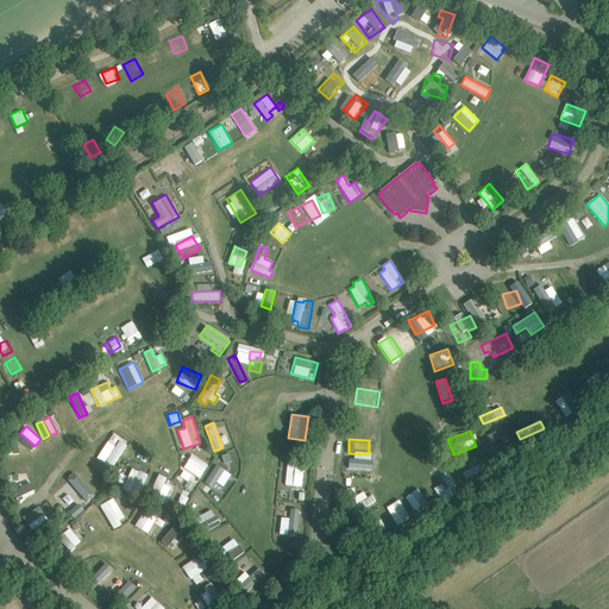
[(118,440),(114,446),(107,441),(95,458),(112,469),(127,446),(118,440)]
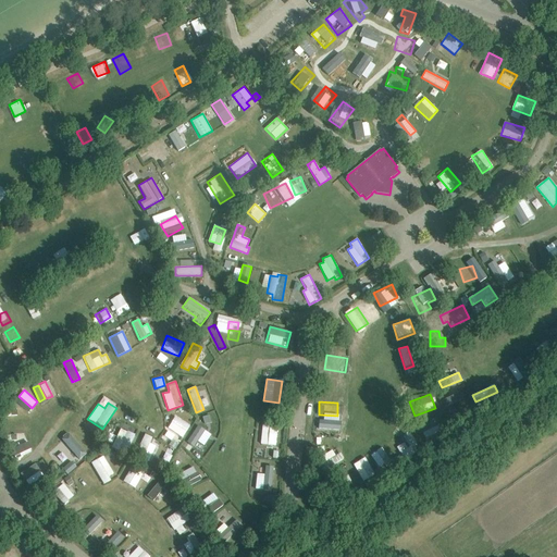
[(166,428),(182,437),(189,426),(175,416),(166,428)]
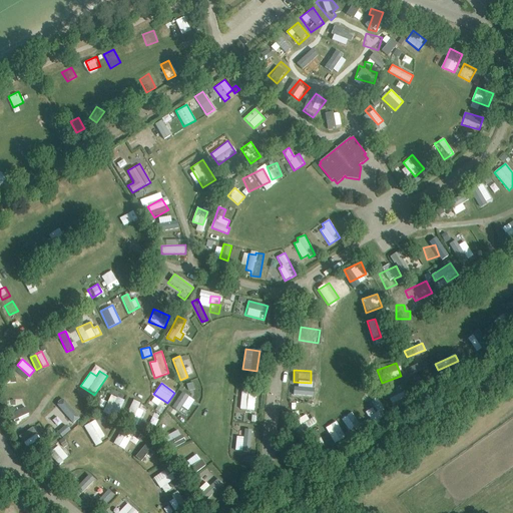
[(241,392),(241,409),(254,409),(254,392),(241,392)]
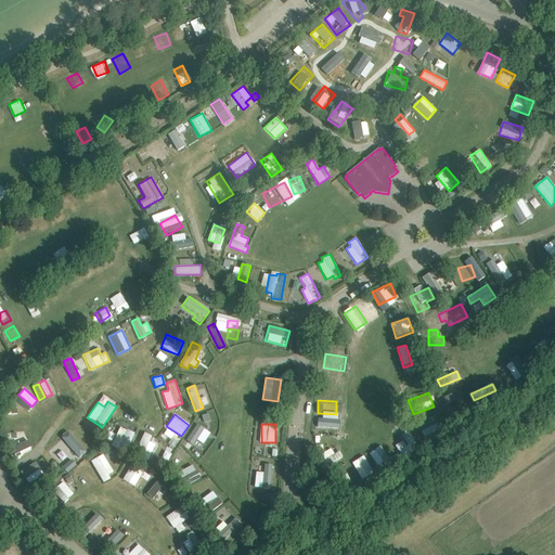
[(438,424),(422,430),(425,439),(441,433),(438,424)]
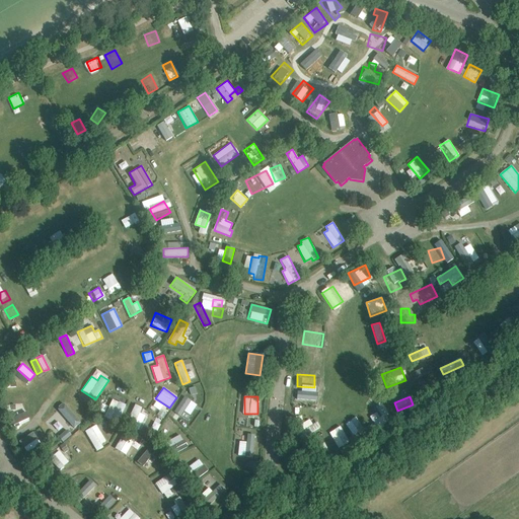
[(112,398),(103,417),(118,424),(126,405),(112,398)]
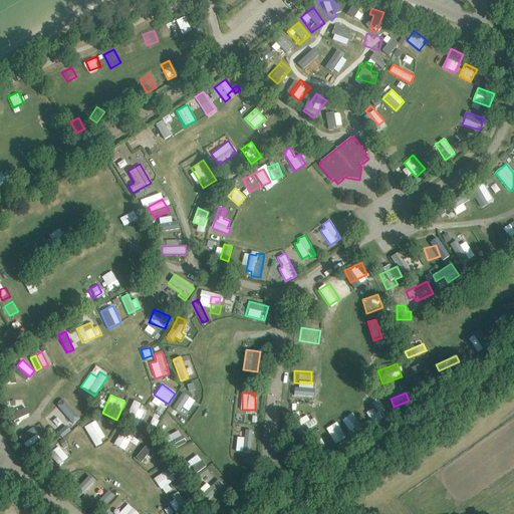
[(63,399),(55,405),(72,426),(80,420),(63,399)]
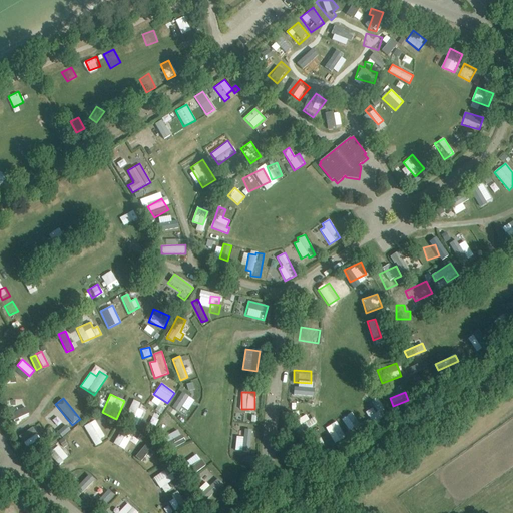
[(144,412),(137,408),(140,404),(133,400),(123,419),(136,426),(144,412)]
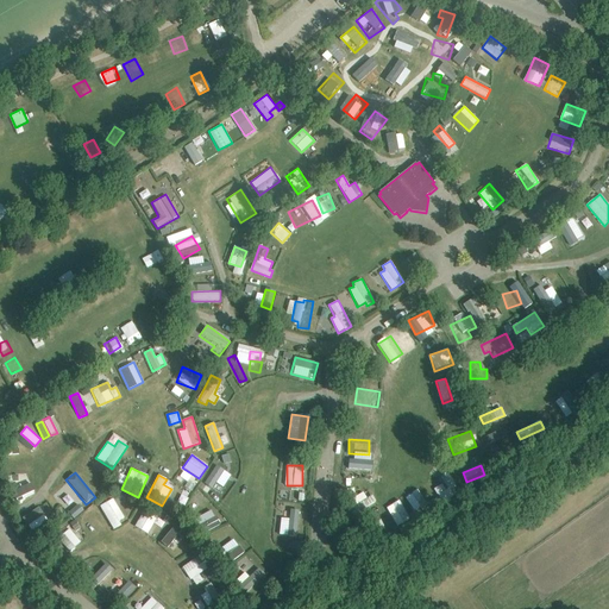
[(177,484),(190,489),(194,482),(181,477),(177,484)]
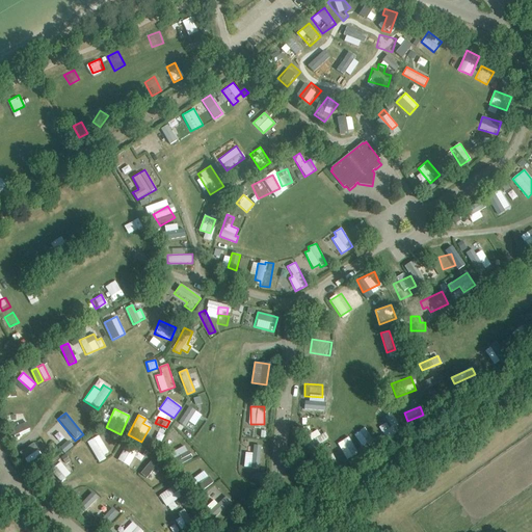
[(186,441),(192,428),(178,420),(171,431),(186,441)]
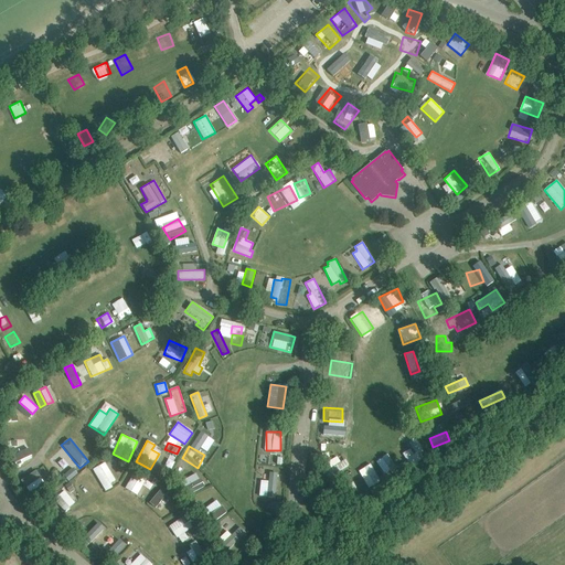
[(29,448),(12,455),(16,464),(32,457),(29,448)]
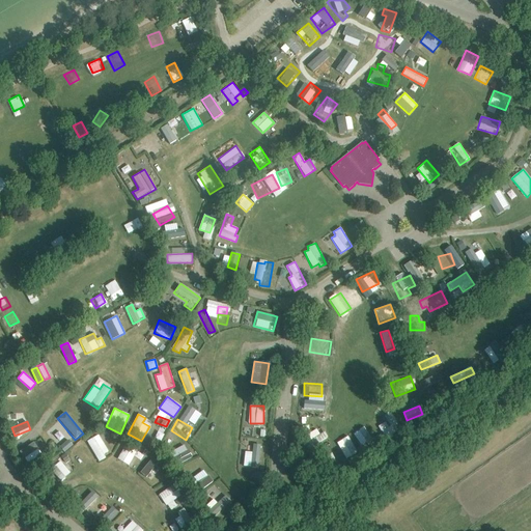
[(364,426),(354,432),(362,446),(372,440),(364,426)]
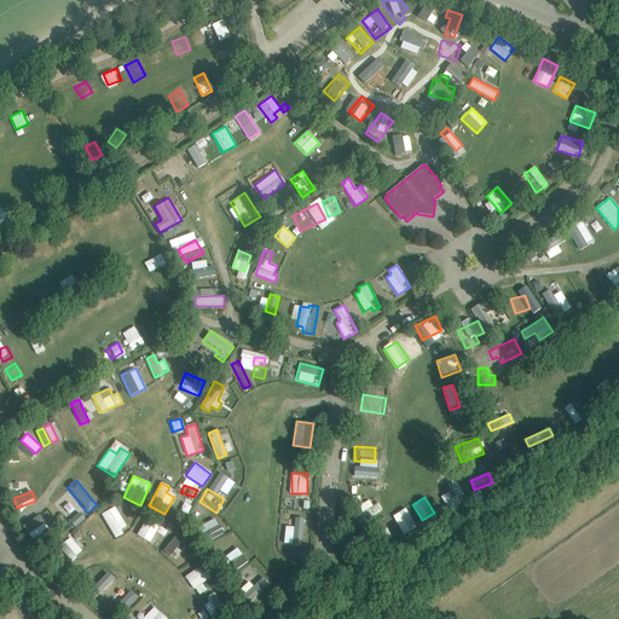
[(362,520),(382,510),(379,503),(372,505),(369,501),(356,507),(362,520)]
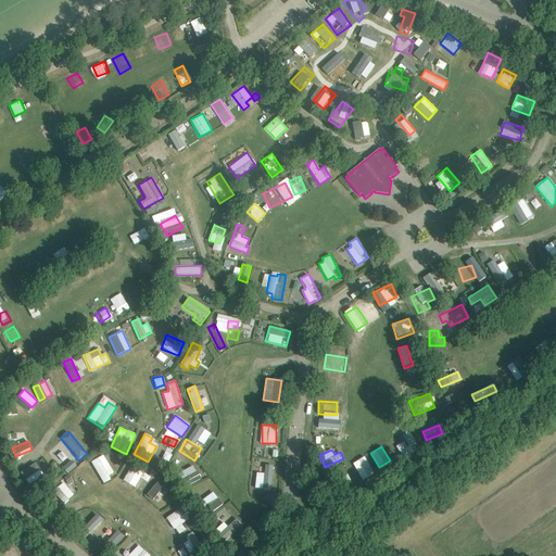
[(111,479),(109,475),(113,472),(103,454),(90,462),(102,483),(111,479)]
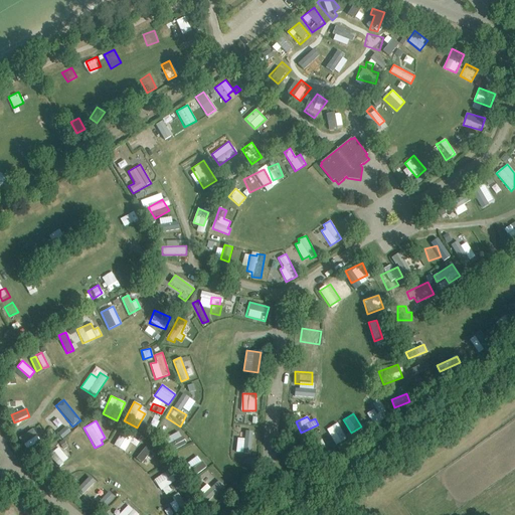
[(335,445),(346,440),(337,422),(326,428),(335,445)]
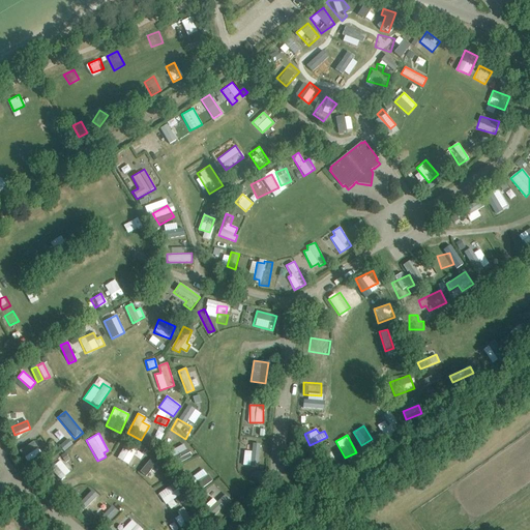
[(59,446),(64,451),(72,444),(67,439),(59,446)]
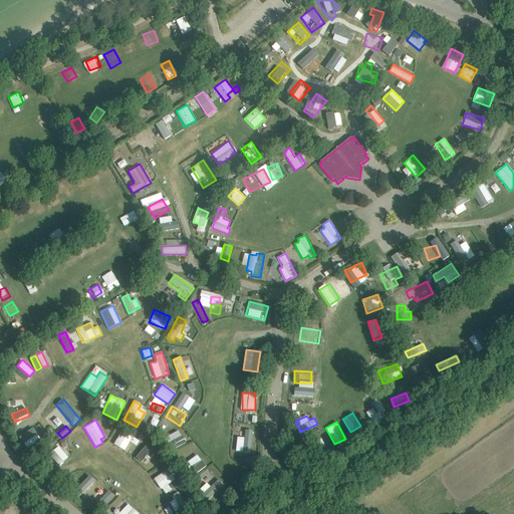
[(113,445),(124,451),(135,434),(123,427),(113,445)]
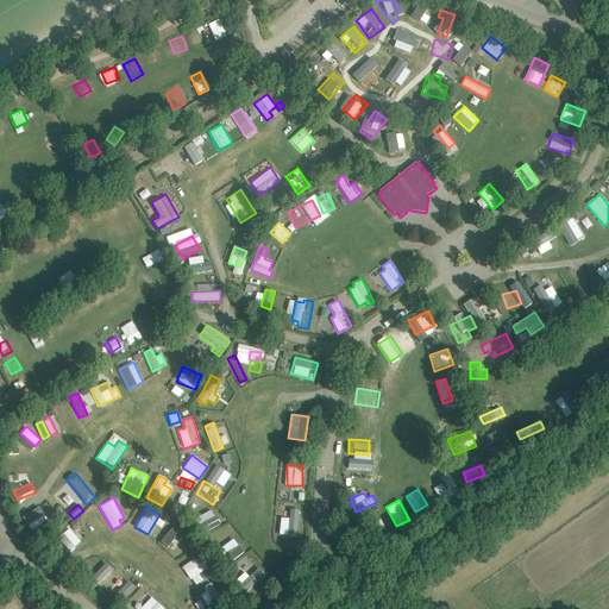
[(31,532),(48,520),(37,507),(22,519),(31,532)]
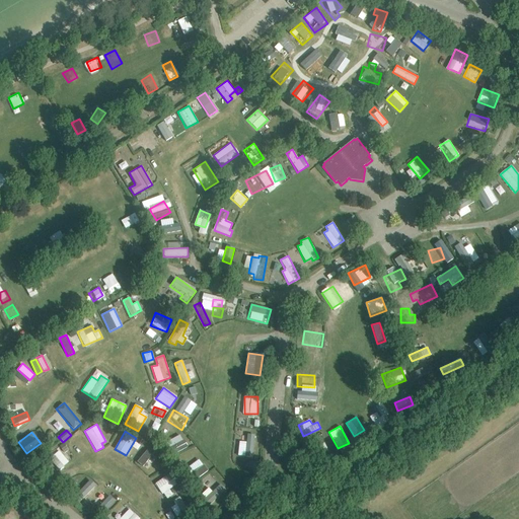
[(163,443),(165,449),(182,441),(180,435),(163,443)]
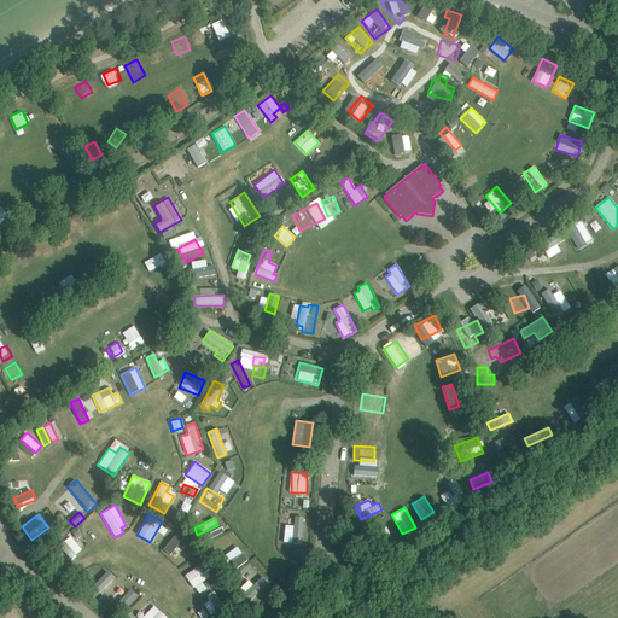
[(296,519),(295,525),(289,525),(286,540),(301,542),(303,519),(296,519)]
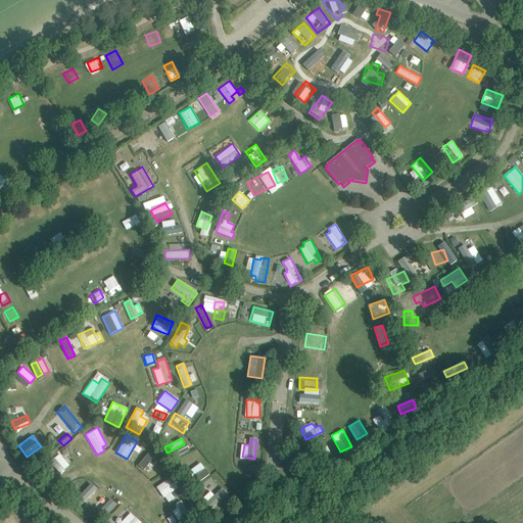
[(150,449),(137,465),(143,470),(156,456),(150,449)]
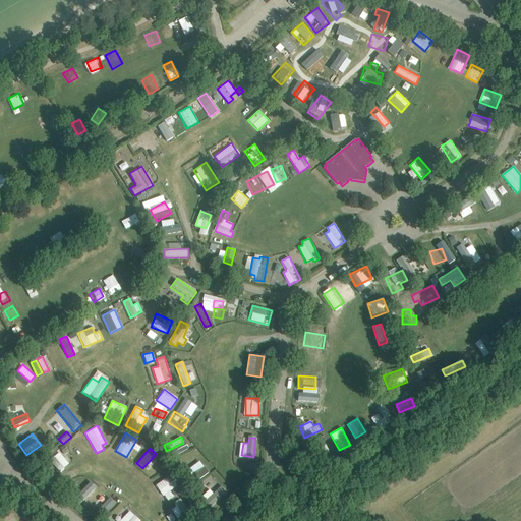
[(60,472),(69,463),(58,452),(49,461),(60,472)]
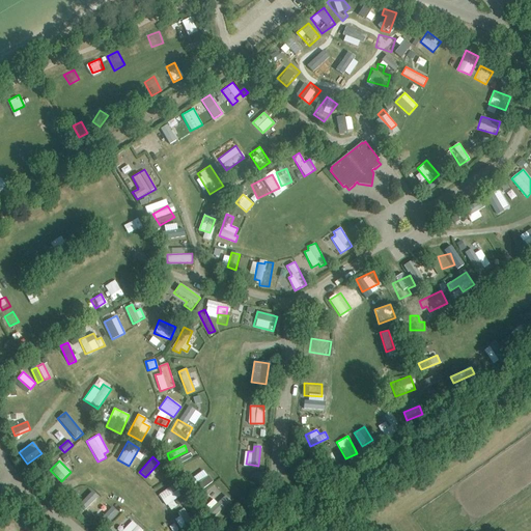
[(198,492),(213,482),(208,475),(194,485),(198,492)]
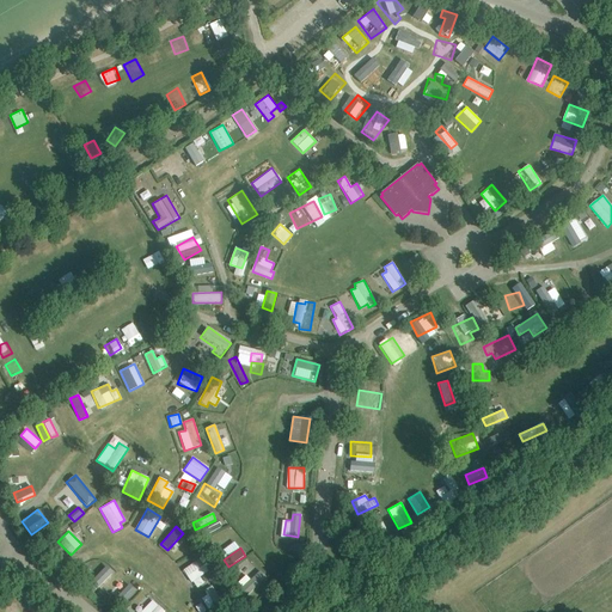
[(194,581),(197,588),(204,583),(200,576),(208,571),(201,558),(181,570),(189,583),(194,581)]
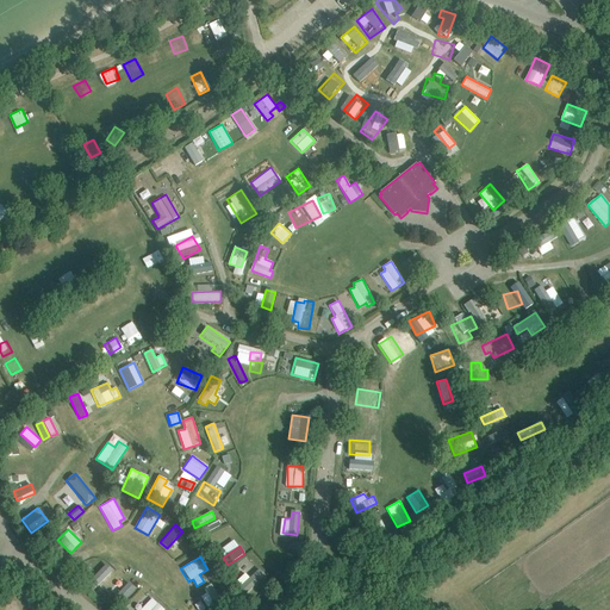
[(98,578),(109,589),(124,573),(113,562),(98,578)]
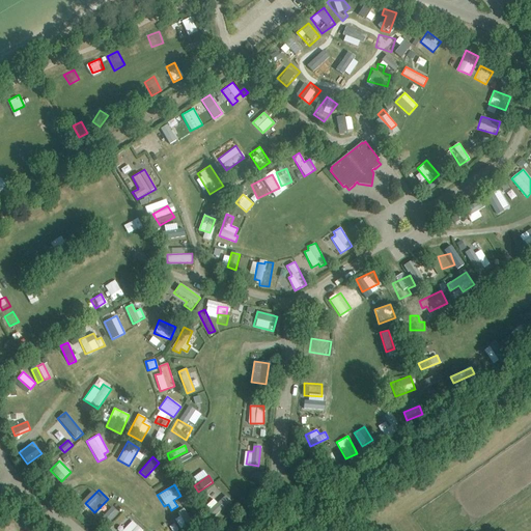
[(182,496),(174,500),(177,505),(185,501),(182,496)]
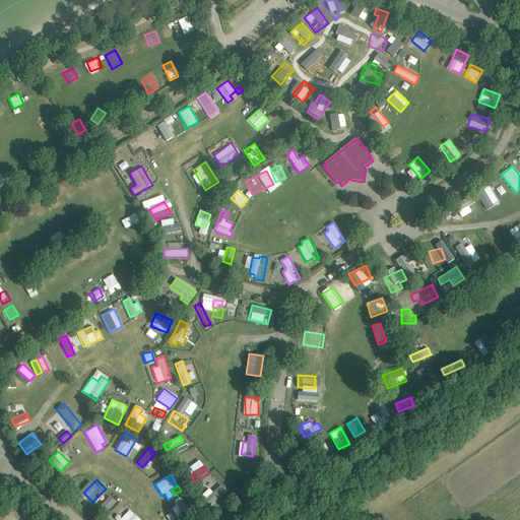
[(210,491),(210,490),(202,493),(207,503),(226,496),(222,485),(210,491)]
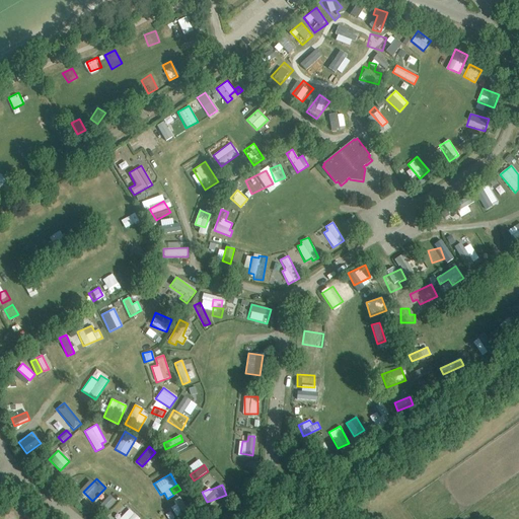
[(174,500),(176,505),(170,507),(175,517),(187,511),(180,497),(174,500)]
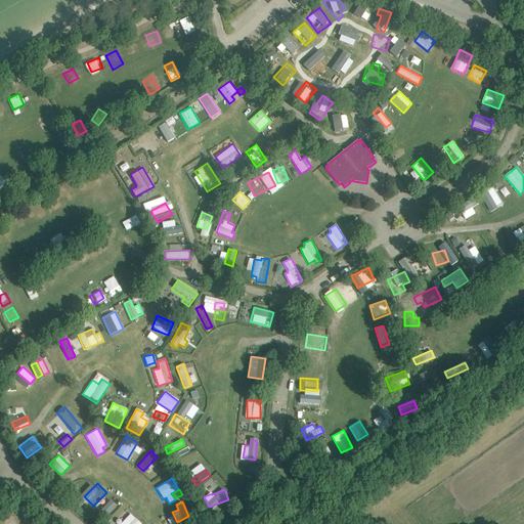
[(130,514),(120,523),(139,523),(140,523),(130,514)]
